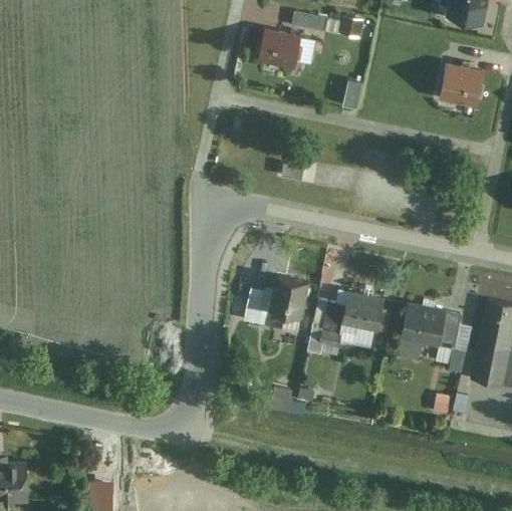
[(447,0),(443,18),(481,27),(487,0),(447,0)]
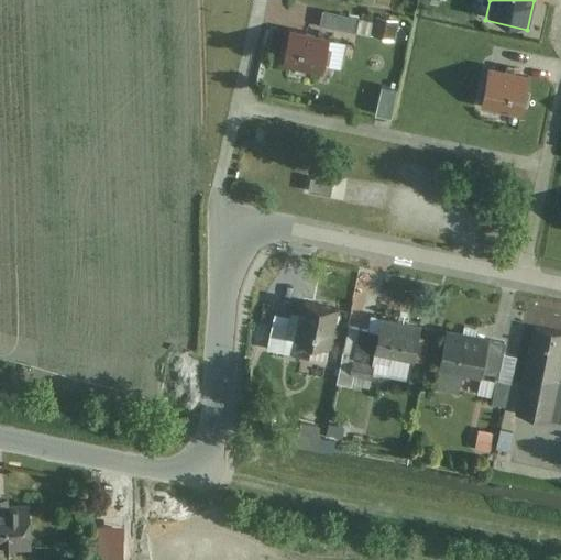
[(320,11),(317,28),(350,35),(353,19),(320,11)]
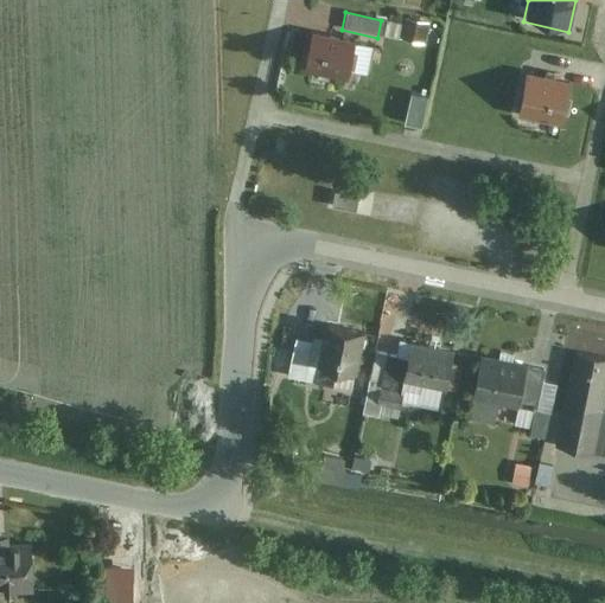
[(426,42),(430,21),(406,17),(401,37),(426,42)]
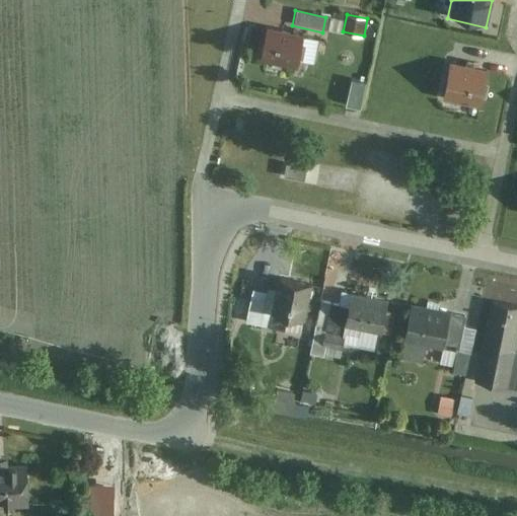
[(266,30),(260,60),(297,67),(302,38),(266,30)]
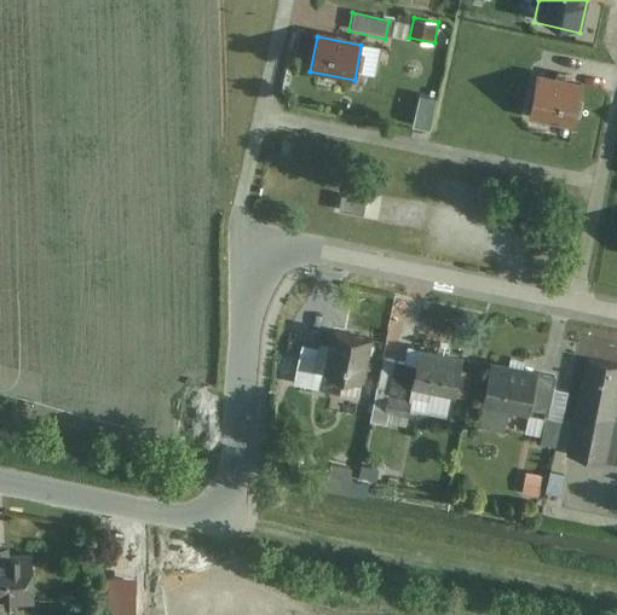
[(581,86),(529,77),(523,120),(574,128),(581,86)]
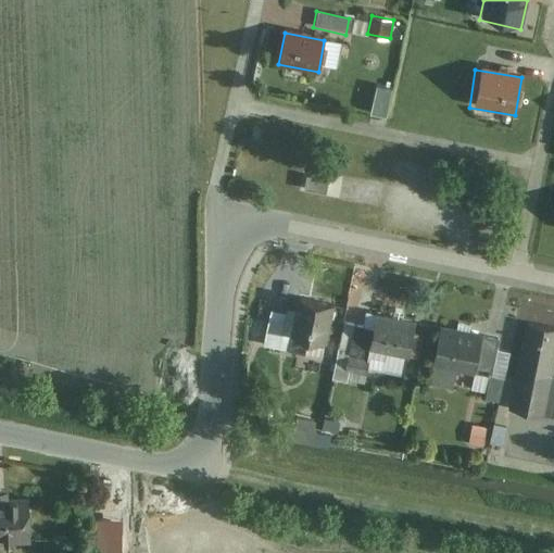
[(377,84),(372,112),(388,115),(393,87),(377,84)]
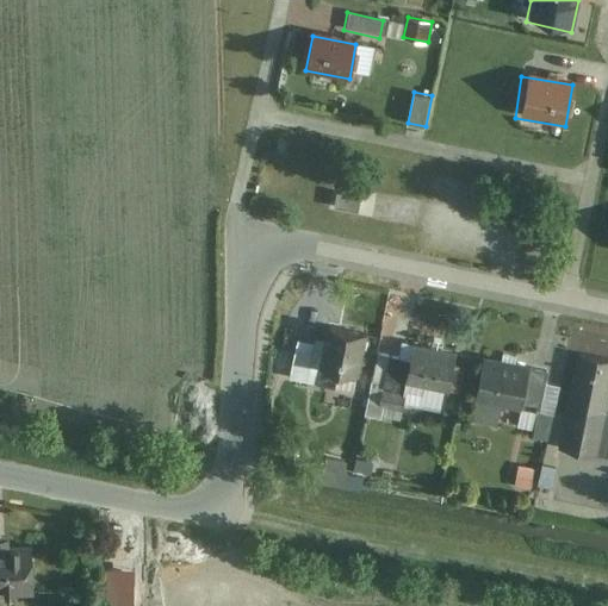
[(351,394),(361,338),(328,331),(326,343),(305,338),(309,317),(289,313),(283,344),(292,347),(285,381),(351,394)]
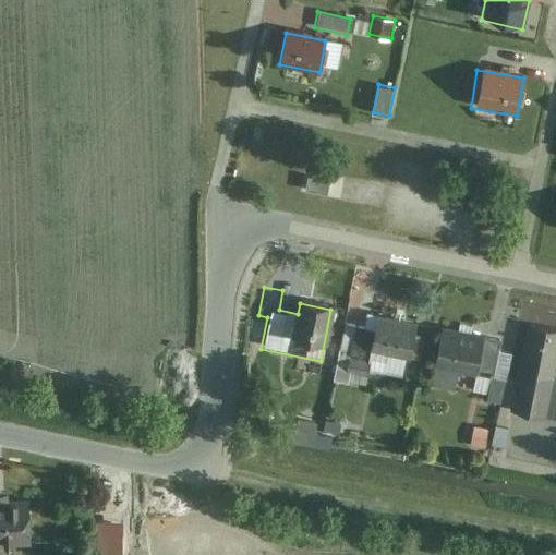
[(414,324),(371,316),(367,334),(350,330),(343,376),(367,379),(372,353),(409,359),(414,324)]
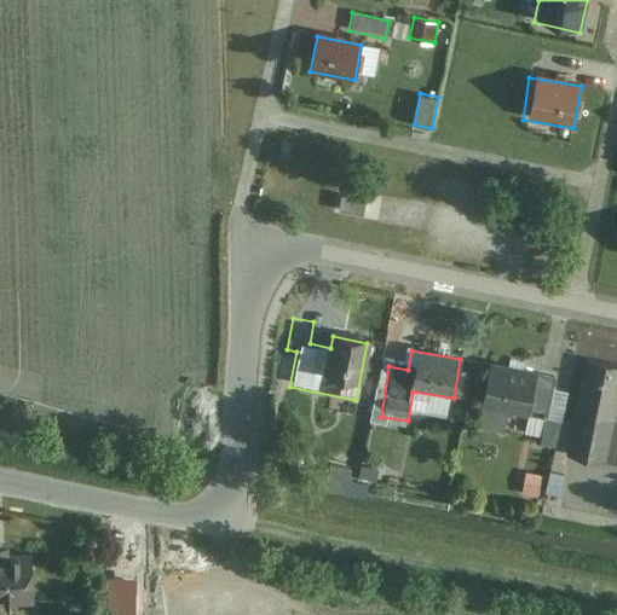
[(616,370),(582,364),(566,458),(607,465),(616,412),(616,370)]
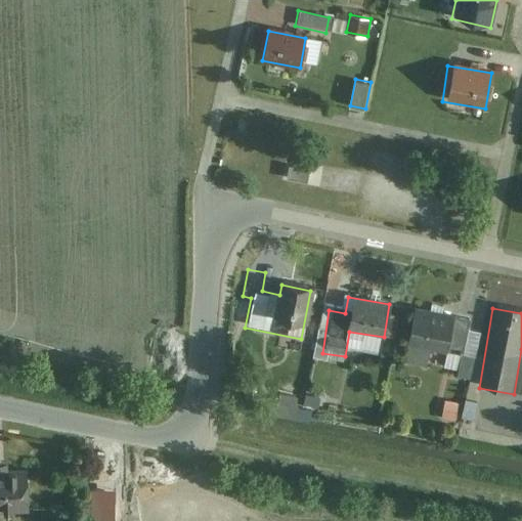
[(416,312),(405,360),(457,372),(467,323),(416,312)]
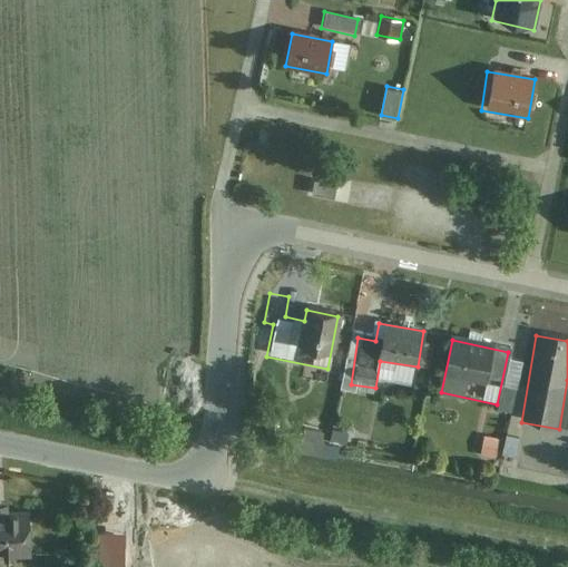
[(485,434),(481,455),(497,457),(500,437),(485,434)]
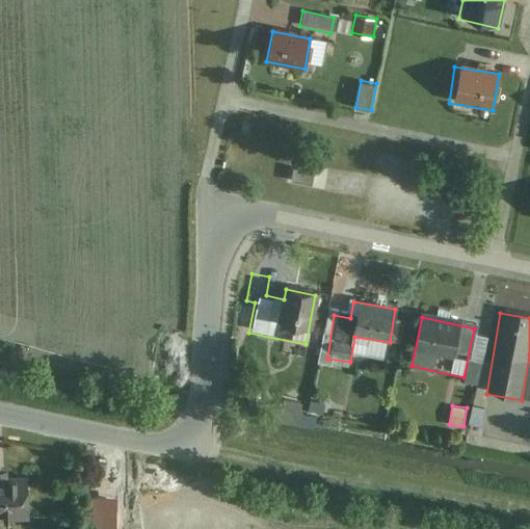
[(28,477),(0,477),(0,518),(29,518),(28,477)]
